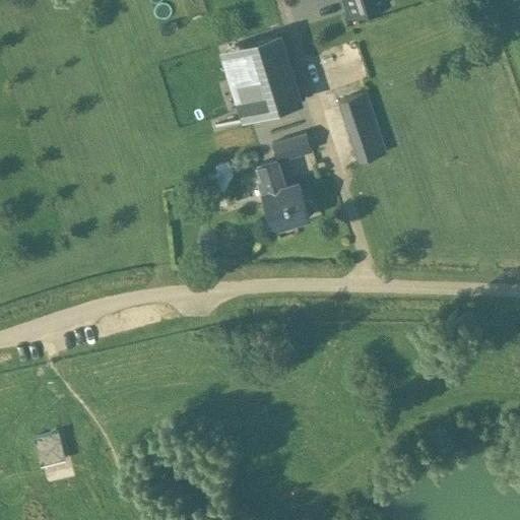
[(387,0),(344,0),(350,15),(388,3),(387,0)]
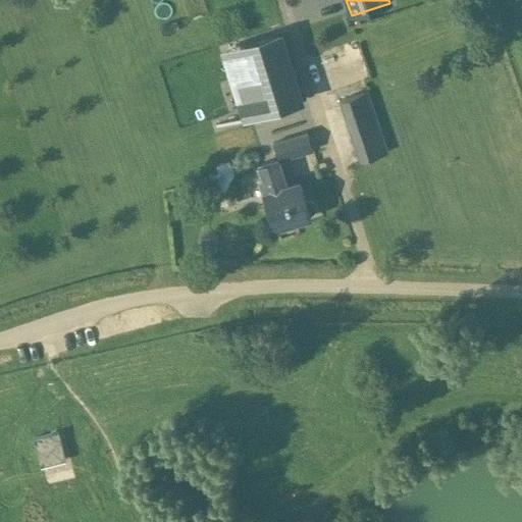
[(299,103),(278,40),(246,49),(255,80),(238,86),(248,118),(299,103)]
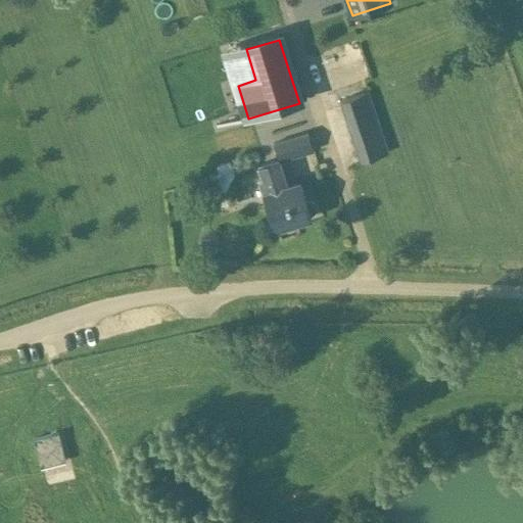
[(370,95),(369,91),(341,100),(362,161),(389,152),(370,95)]
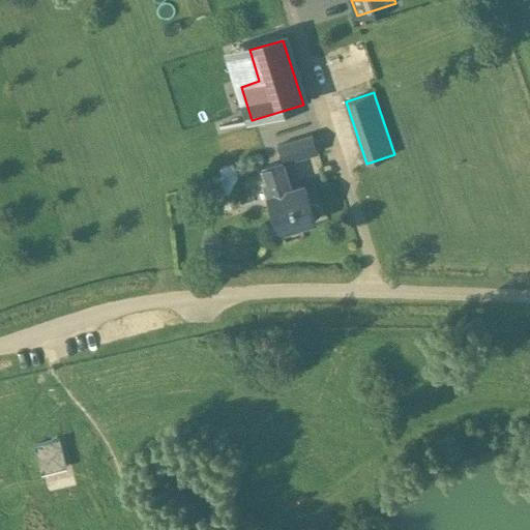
[(292,189),(285,165),(284,164),(319,153),(313,135),(278,145),(284,162),(263,168),(270,194),(267,195),(278,231),(316,219),(317,218),(316,216),(320,212),(318,205),(312,204),(305,185),(292,189)]
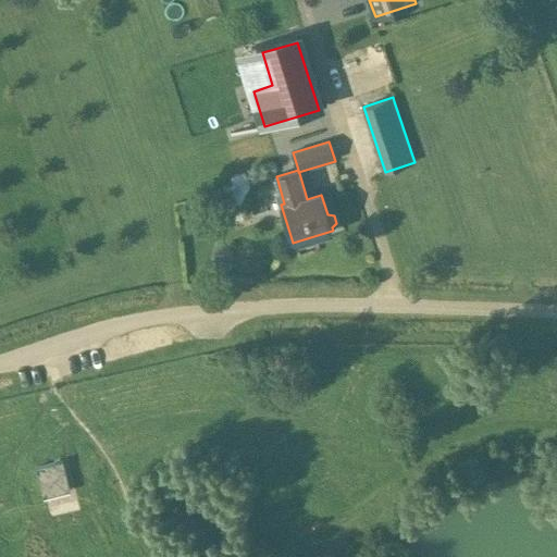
[(37,467),(44,497),(71,491),(63,460),(37,467)]
